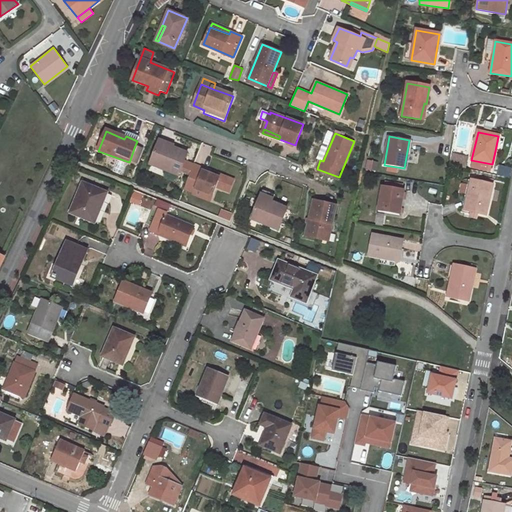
[(504,138),(498,136),(495,151),(501,152),(504,138)]
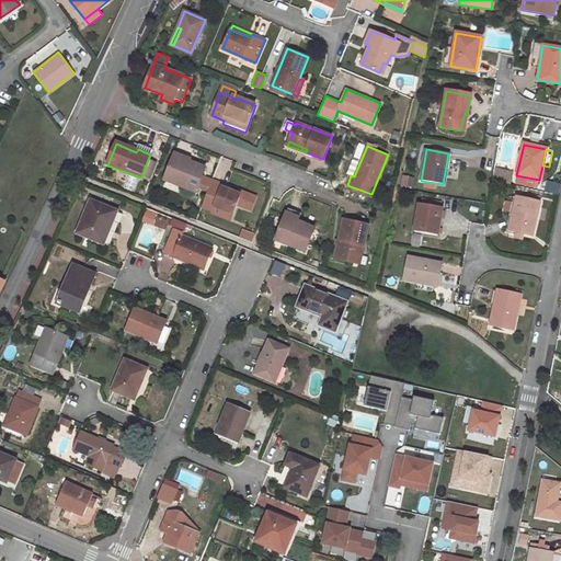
[(187,164),(189,162),(190,159),(174,155),(173,159),(187,164)]
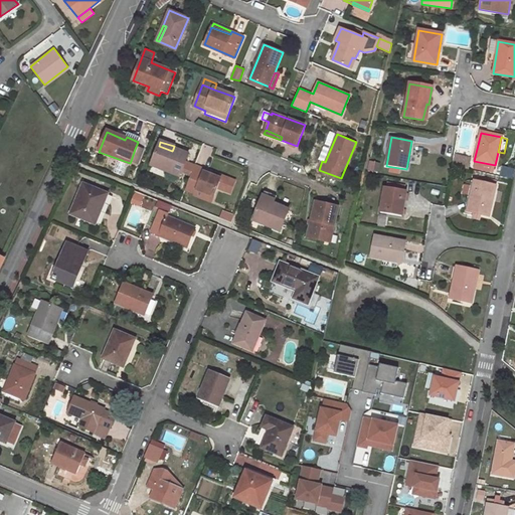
[(151,166),(180,176),(181,174),(185,163),(188,155),(173,149),(172,151),(159,146),(151,166)]
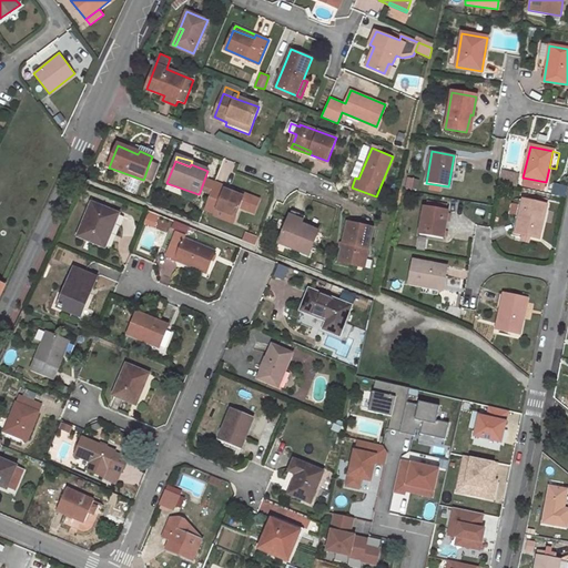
[(153,182),(159,168),(149,164),(144,178),(153,182)]
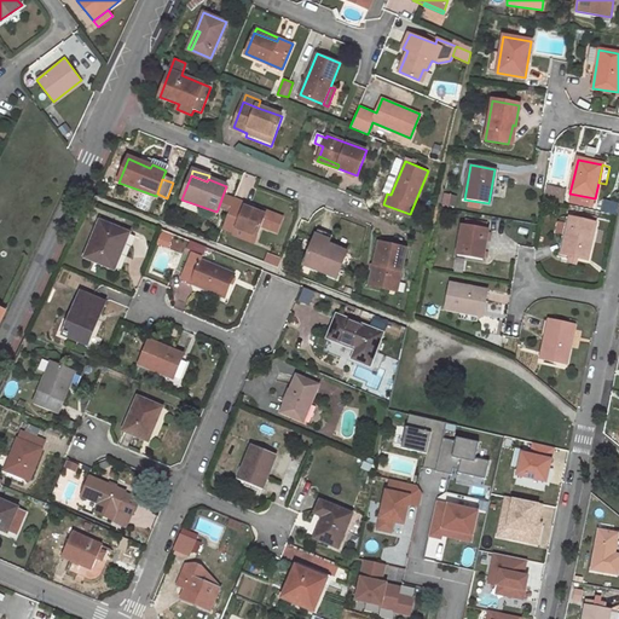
[(223,196),(218,209),(229,214),(235,200),(223,196)]
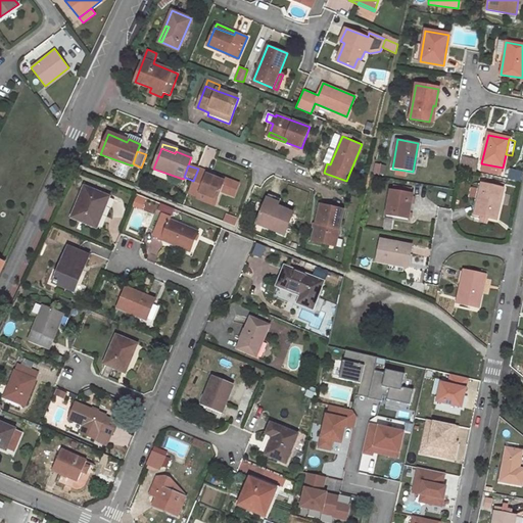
[(198,192),(217,200),(220,193),(234,198),(239,184),(225,179),(224,182),(215,178),(206,175),(207,173),(198,169),(193,181),(189,193),(196,196),(198,192)]
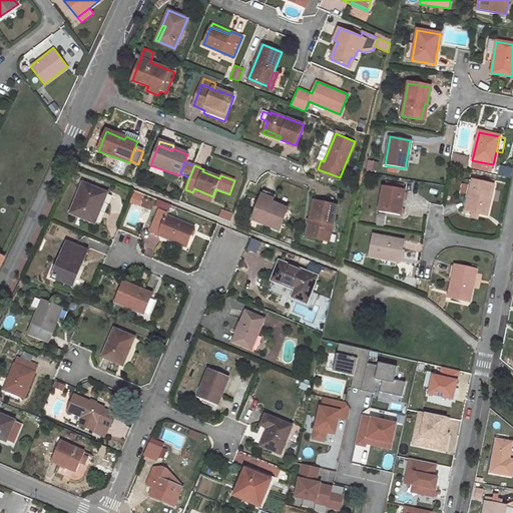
[(472,181),(466,210),(486,215),(493,185),(472,181)]
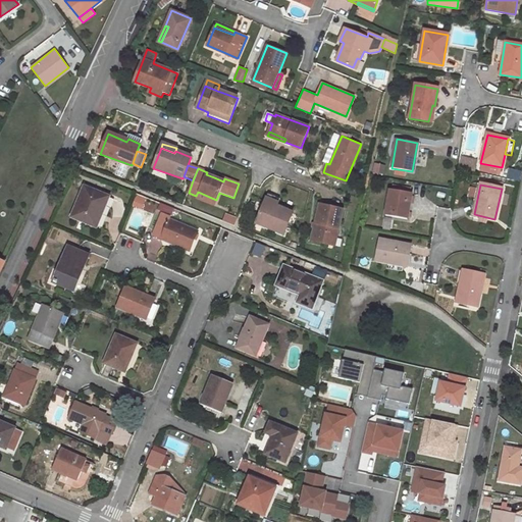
[(85,187),(71,217),(94,226),(102,205),(105,206),(109,197),(85,187)]
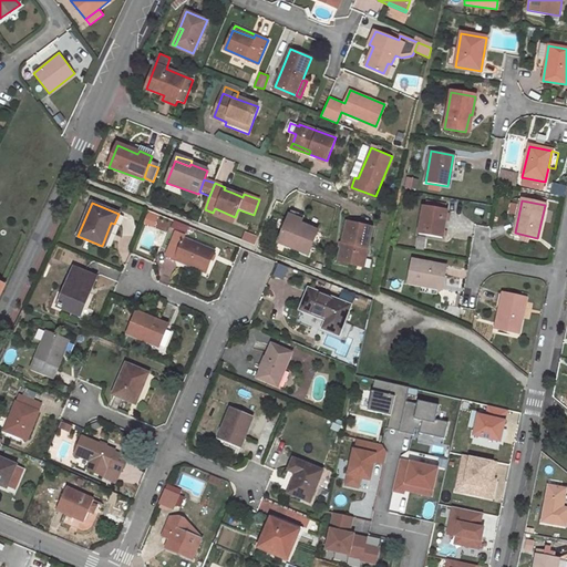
[(419,235),(442,238),(446,210),(423,207),(419,235)]
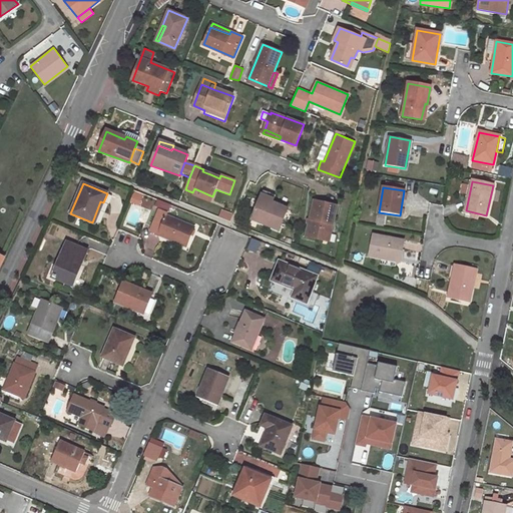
[(191,195),(209,202),(212,196),(194,188),(192,192),(191,195)]
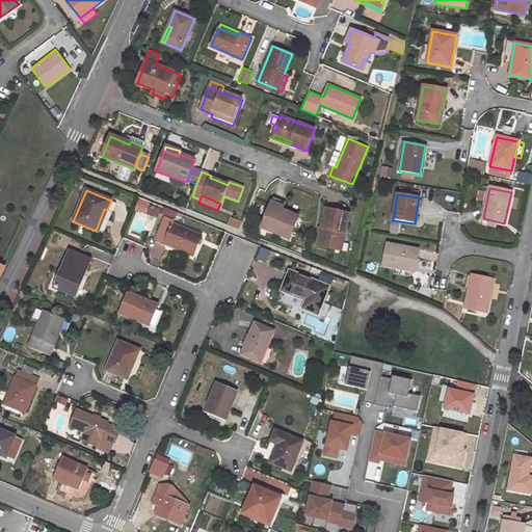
[(272,200),(271,202),(270,205),(283,210),(285,205),(272,200)]
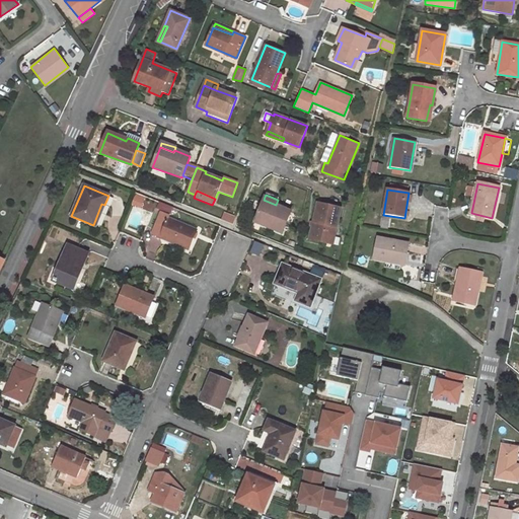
[(254,221),(283,232),(291,211),(276,205),(264,200),(254,221)]
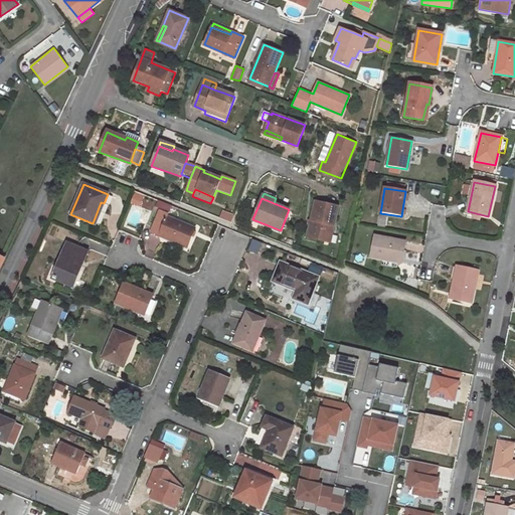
[(156,206),(169,212),(172,206),(159,201),(156,206)]
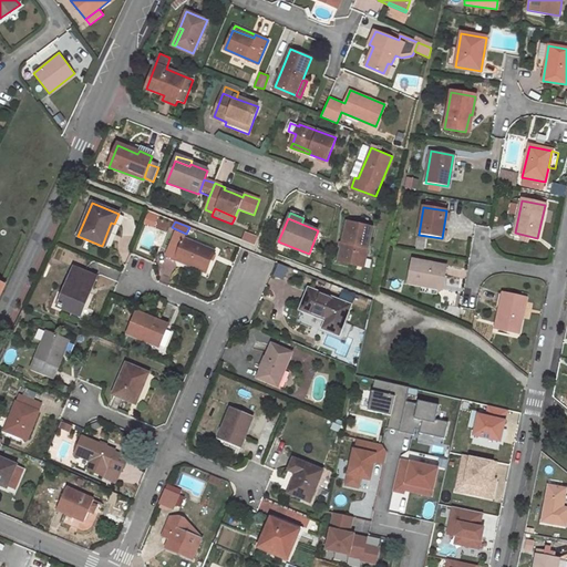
[(372,229),(348,223),(338,261),(356,266),(357,258),(364,260),(372,229)]
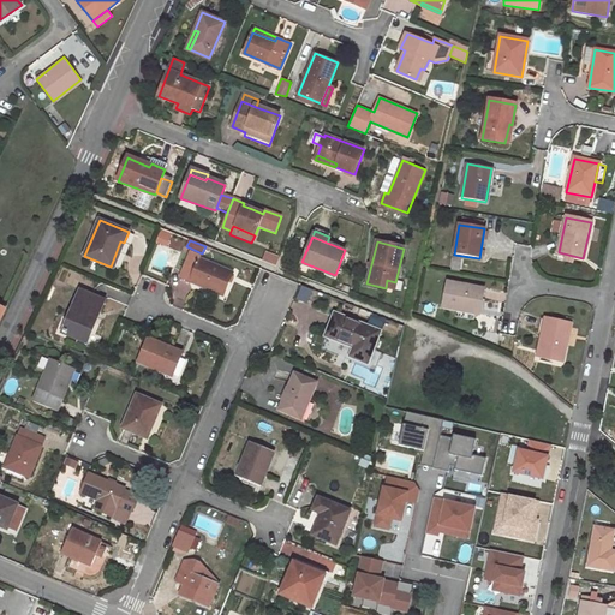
[(191,252),(180,278),(224,296),(232,274),(201,260),(202,257),(191,252)]
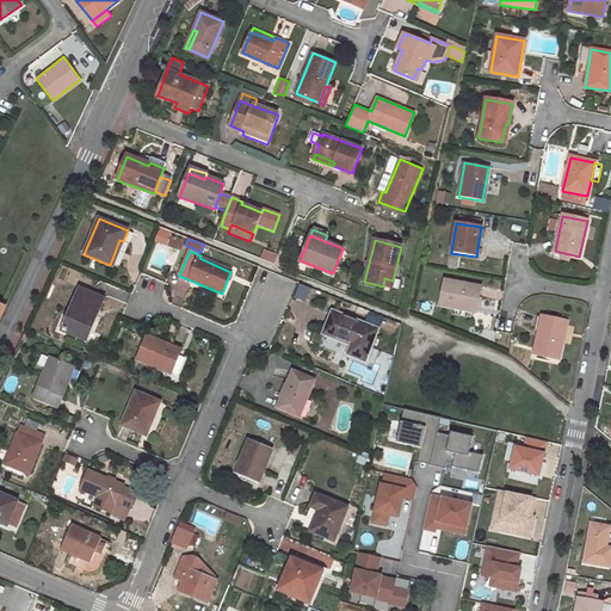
[(269,261),(271,253),(265,251),(261,259),(269,261)]
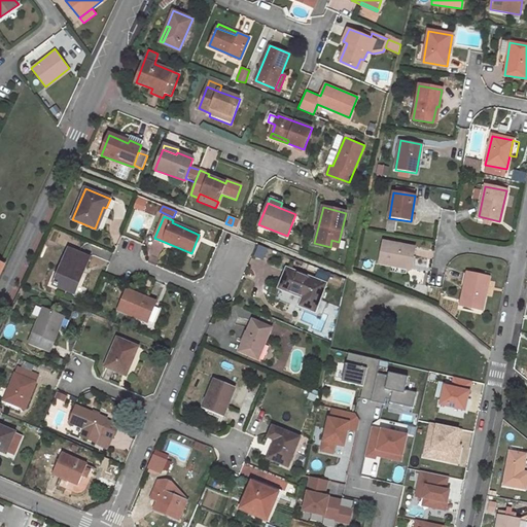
[(238,229),(241,221),(234,218),(232,225),(238,229)]
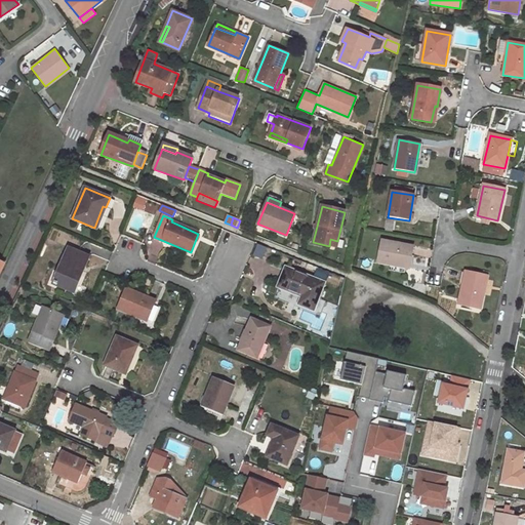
[(335,248),(337,241),(330,239),(329,246),(335,248)]
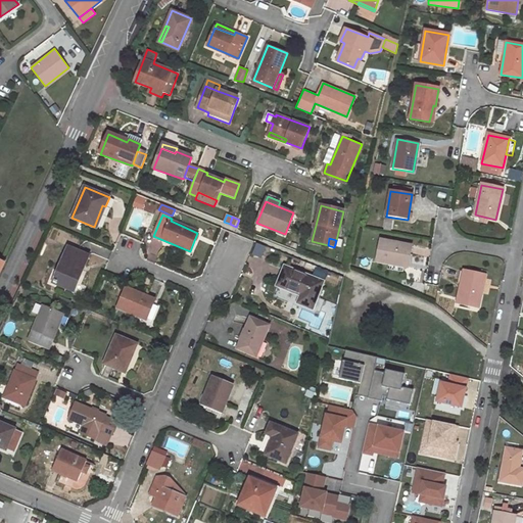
[(386,270),(400,273),(401,267),(406,268),(410,245),(380,240),(376,262),(387,264),(386,270)]
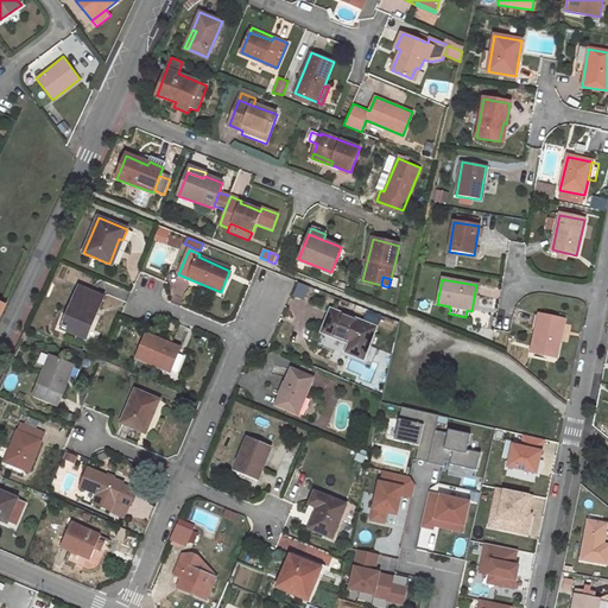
[(102,298),(80,289),(63,328),(84,337),(93,318),(94,320),(102,298)]
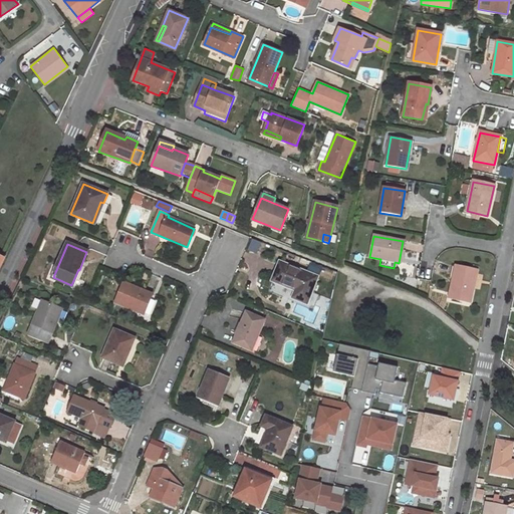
[(316,278),(280,263),(273,280),(296,290),(293,297),(306,302),(316,278)]
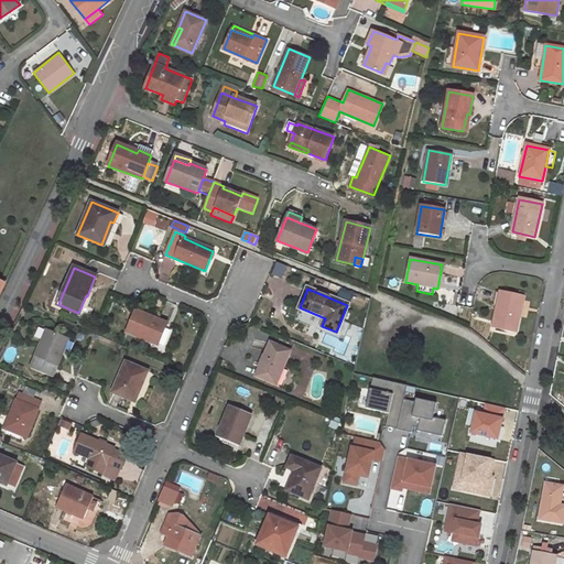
[(492,326),(516,331),(522,297),(500,293),(492,326)]
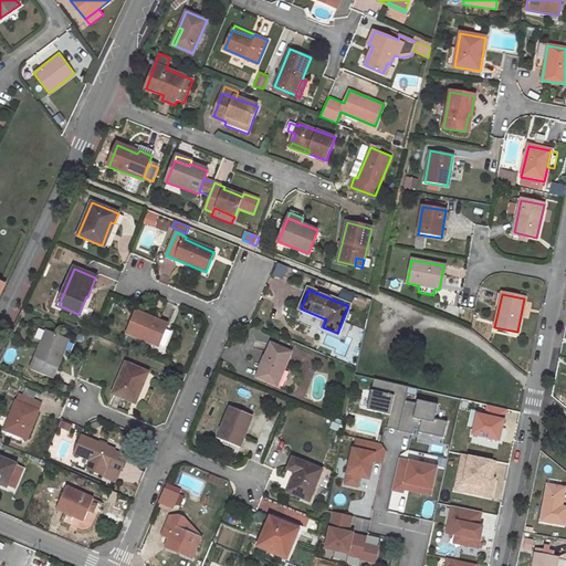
[(168,324),(137,311),(128,334),(158,347),(158,345),(165,348),(171,332),(166,329),(168,324)]
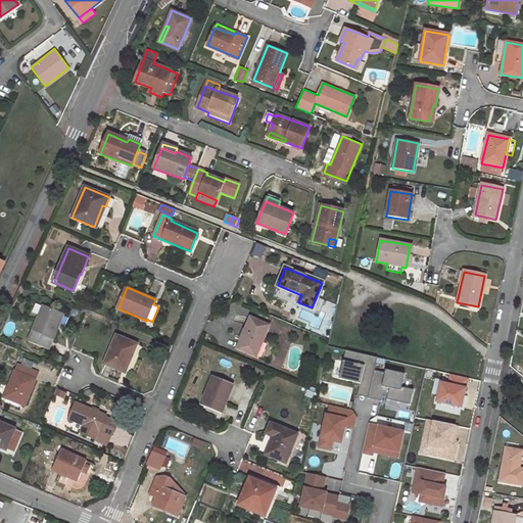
[(40,316),(29,341),(48,349),(63,314),(44,305),(43,306),(37,304),(33,312),(40,316)]
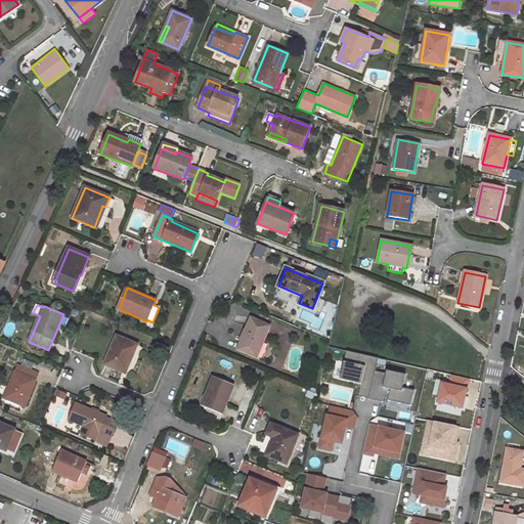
[(267,325),(270,319),(260,315),(257,321),(267,325)]
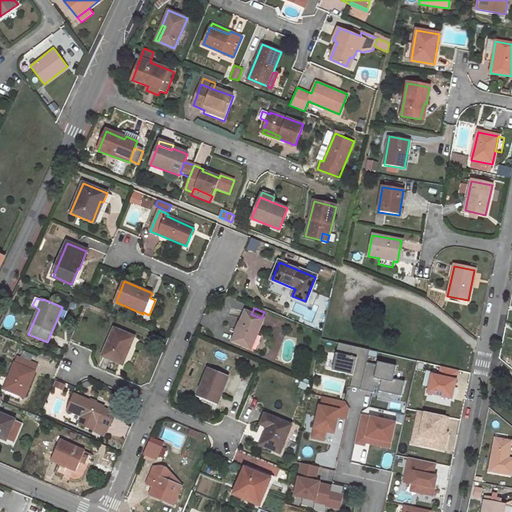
[(233,340),(250,348),(263,319),(261,318),(251,314),(245,311),(233,340)]
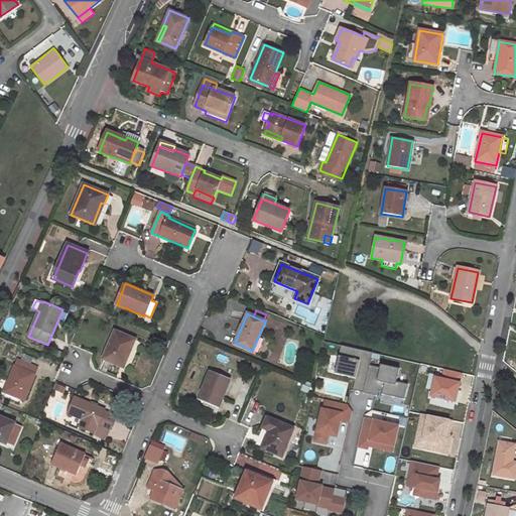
[(115,332),(104,359),(121,366),(129,348),(131,349),(135,340),(115,332)]
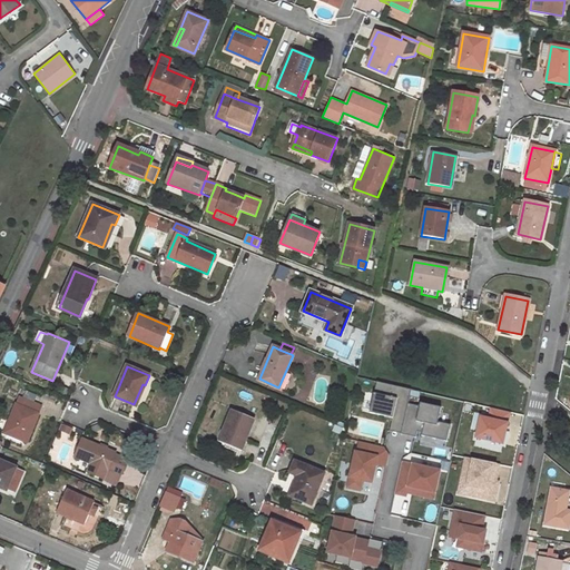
[(402,433),(409,403),(412,390),(379,382),(371,413),(394,419),(392,430),(402,433)]
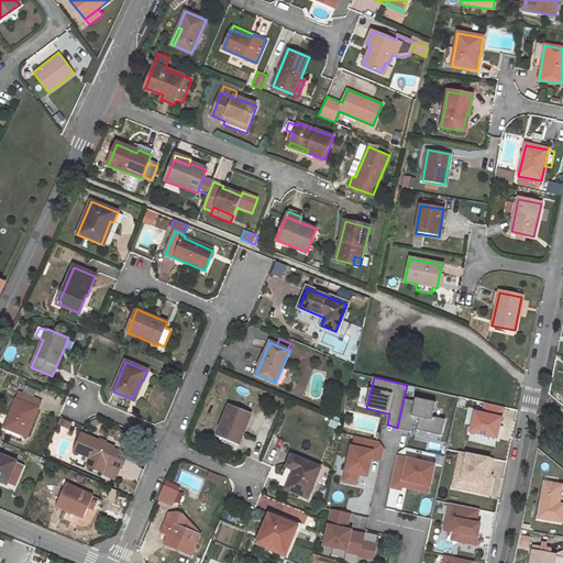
[(39,400),(41,394),(25,387),(22,394),(39,400)]
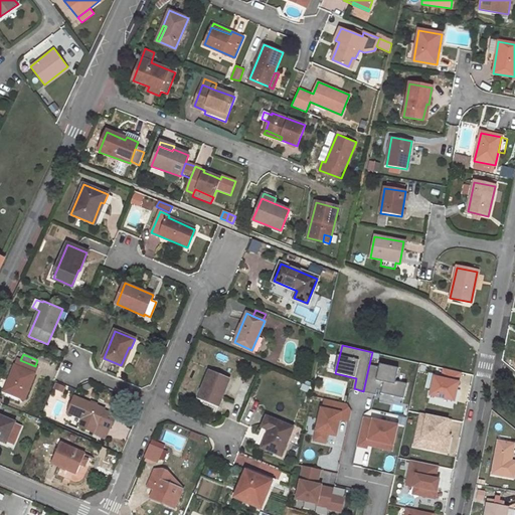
[(4,391),(24,399),(37,367),(35,366),(20,360),(17,359),(4,391)]
